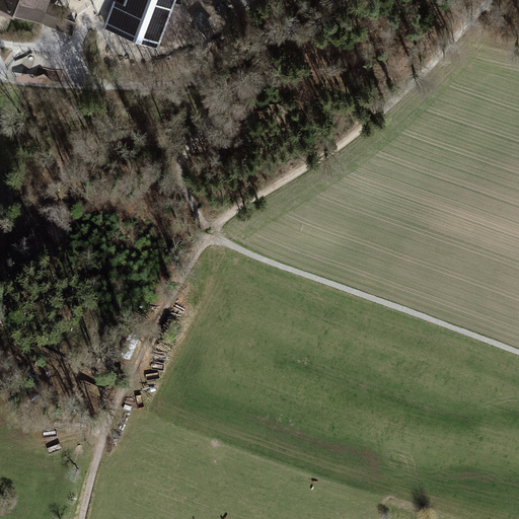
[(0,0),(0,6),(71,33),(75,21),(46,10),(50,0),(0,0)]
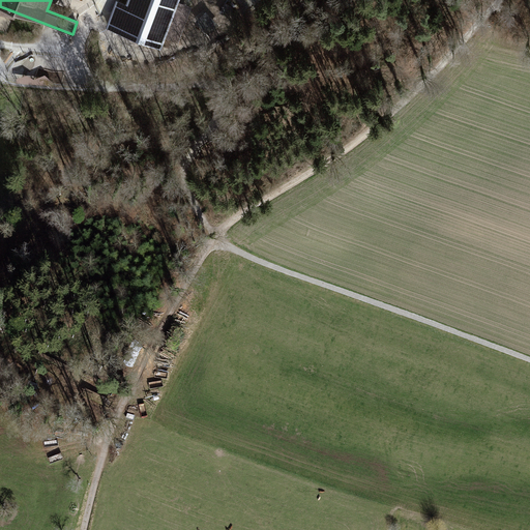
[(115,0),(104,25),(159,48),(178,0),(115,0)]
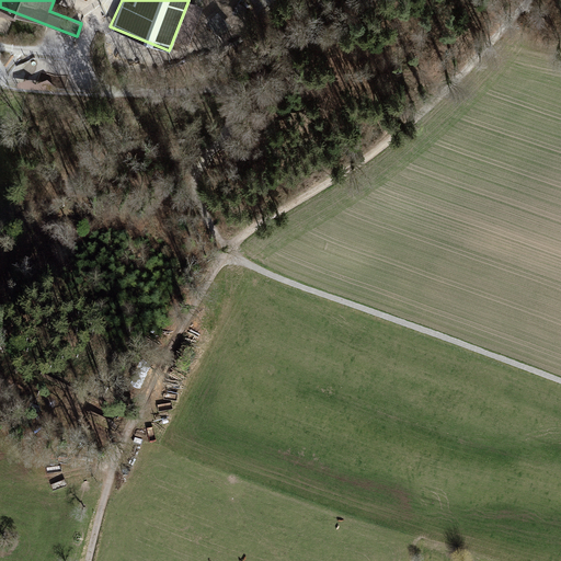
[(238,25),(249,10),(240,3),(228,18),(238,25)]
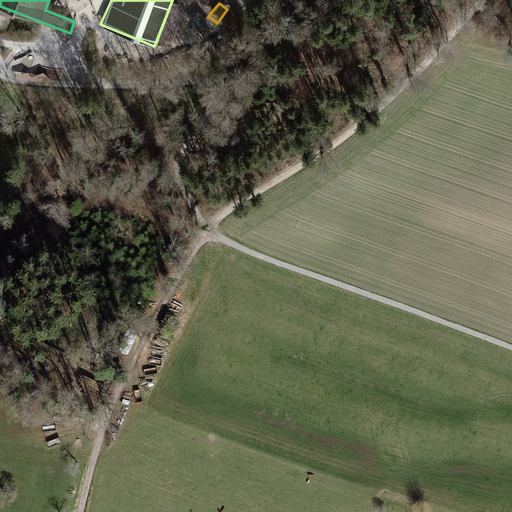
[(199,12),(189,23),(203,36),(213,25),(199,12)]
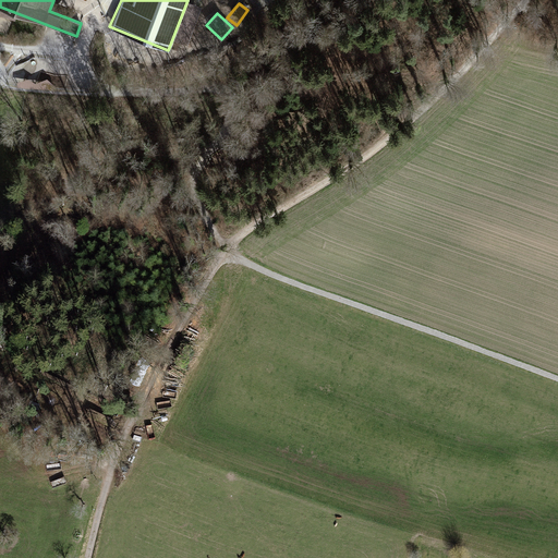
[(185,45),(195,17),(185,14),(177,41),(185,45)]
